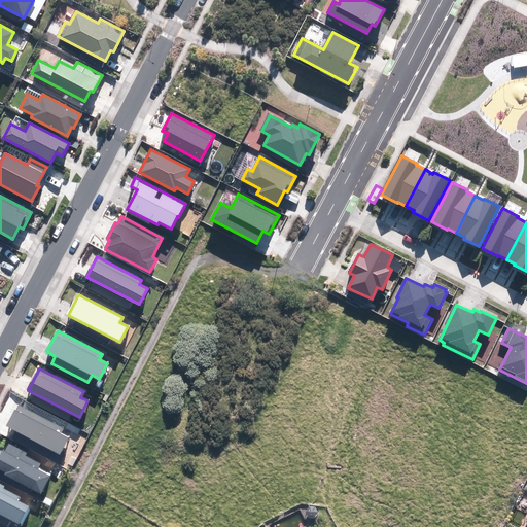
[(64,428),(19,406),(7,427),(60,454),(68,438),(60,434),(64,428)]
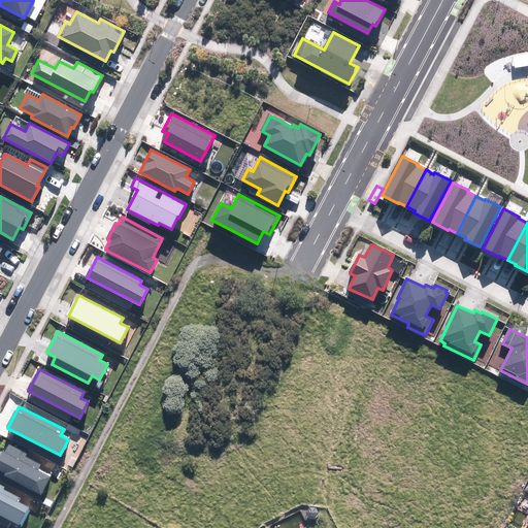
[(27,454),(8,444),(2,457),(0,456),(0,469),(6,473),(5,475),(40,494),(50,477),(37,470),(40,464),(26,457),(27,454)]
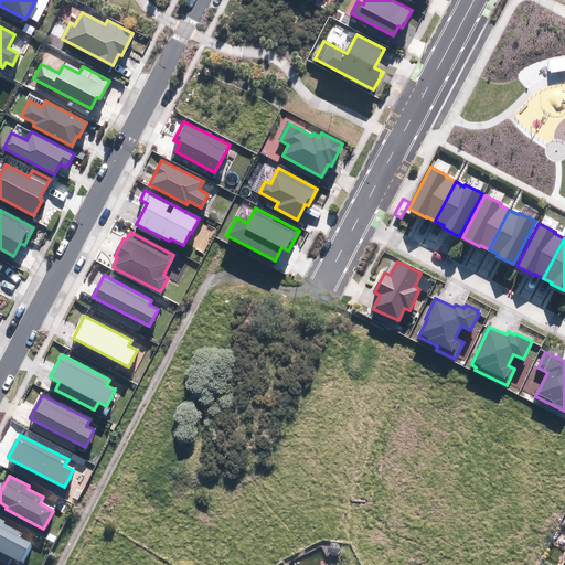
[(4,521),(0,519),(0,551),(20,562),(30,543),(18,536),(20,533),(2,524),(4,521)]
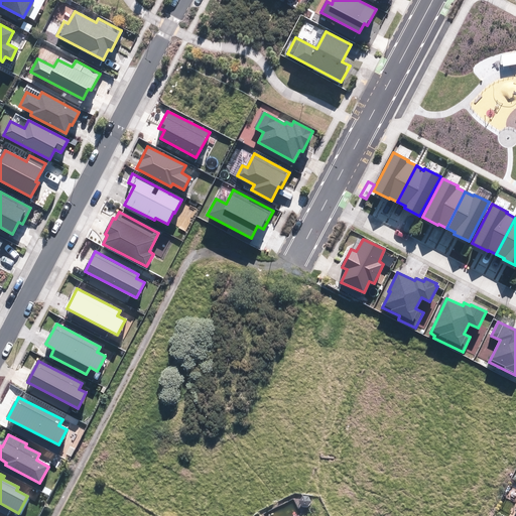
[(301,498),(298,503),(300,509),(307,509),(310,504),(307,498),(301,498)]
